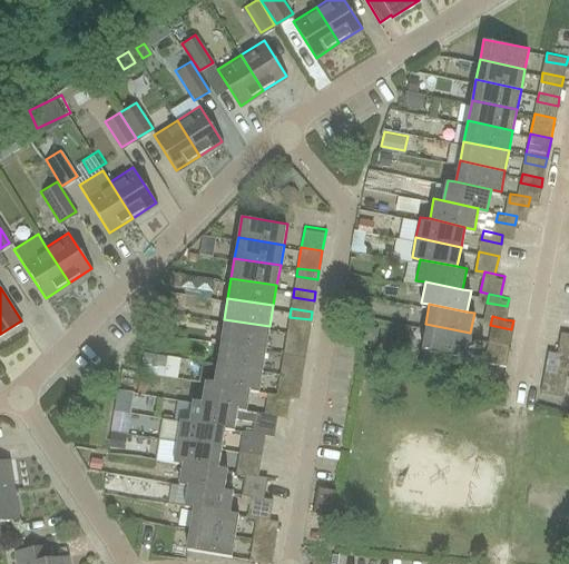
[(266,347),(270,326),(224,319),(221,339),(266,347)]
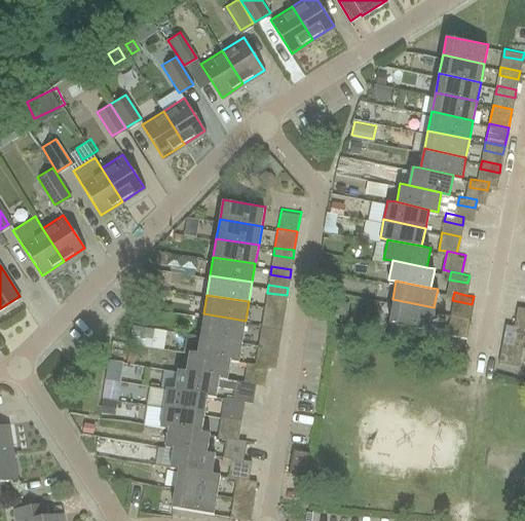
[(430,327),(434,307),(392,299),(388,319),(430,327)]
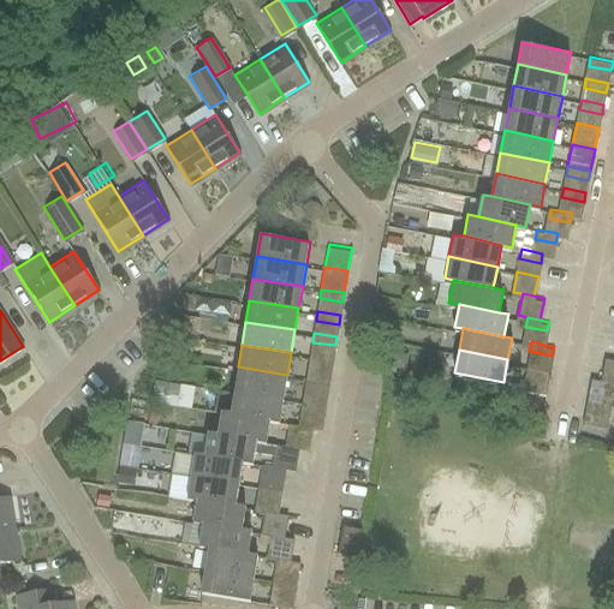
[(310,356),(309,365),(332,369),(333,359),(310,356)]
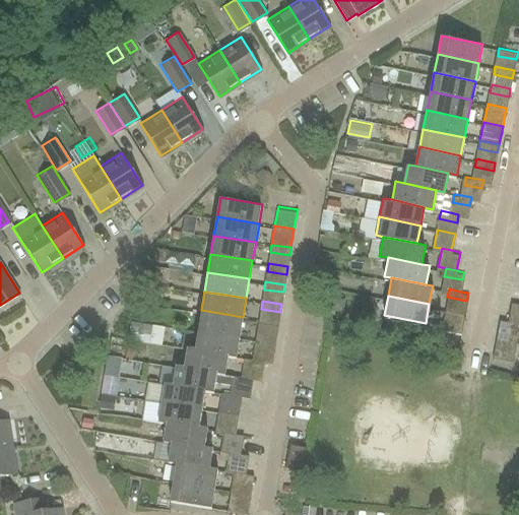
[(445,308),(444,315),(462,319),(464,311),(445,308)]
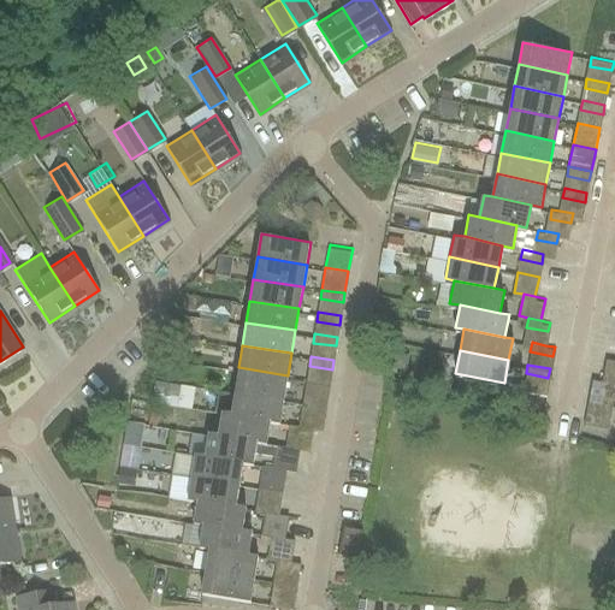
[(284,397),(288,375),(238,367),(235,390),(284,397)]
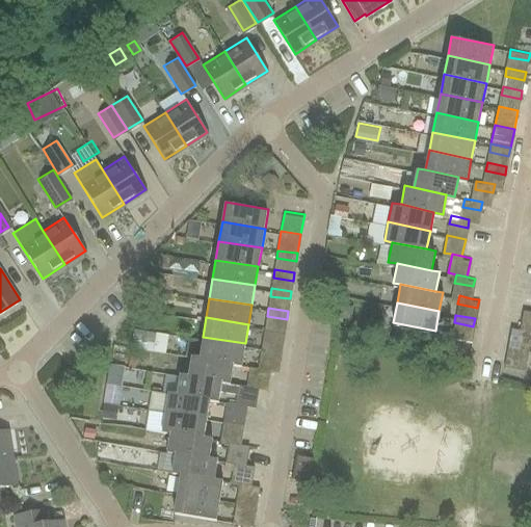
[(530,319),(521,318),(519,326),(530,327),(530,319)]
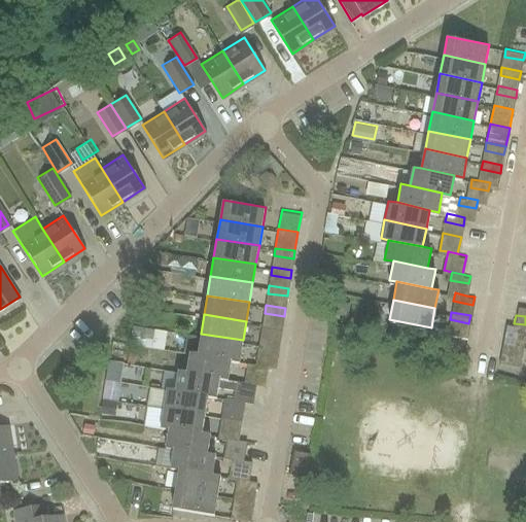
[(263,323),(260,332),(280,335),(282,327),(263,323)]
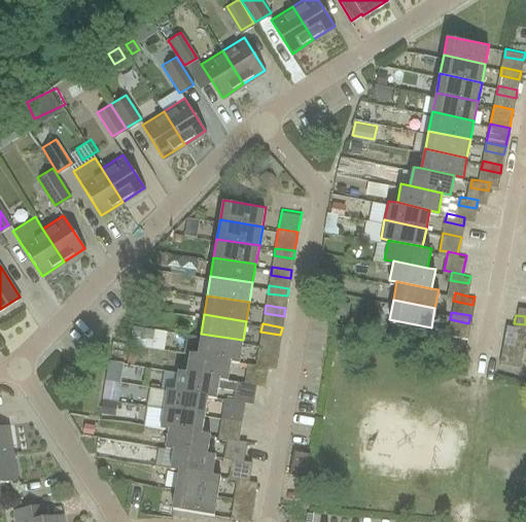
[(240,359),(243,340),(201,334),(198,353),(230,358),(240,359)]
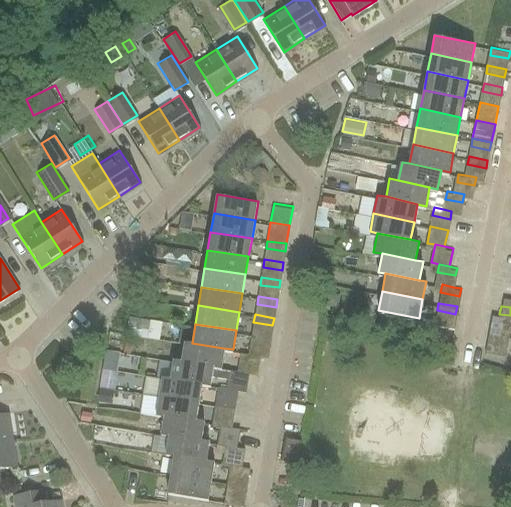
[(252,333),(250,341),(269,344),(271,336),(252,333)]
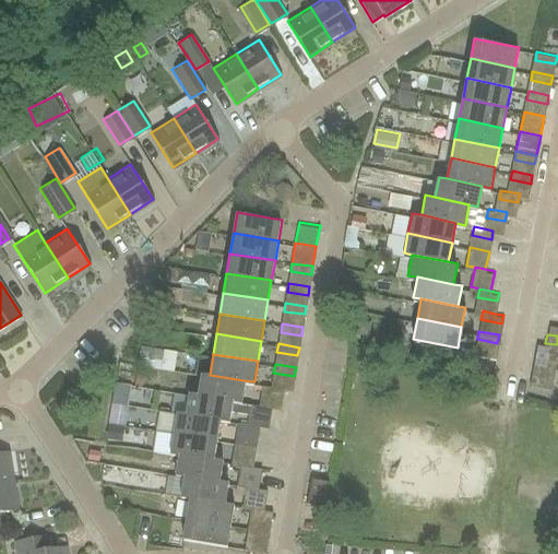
[(201,373),(198,393),(240,401),(244,380),(210,375),(201,373)]
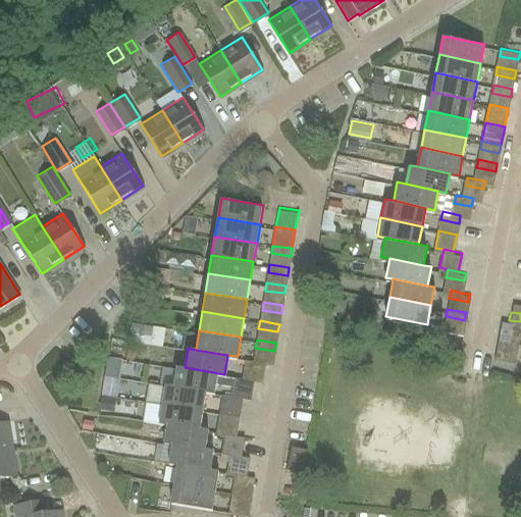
[(493,356),(515,360),(516,352),(496,348),(493,356)]
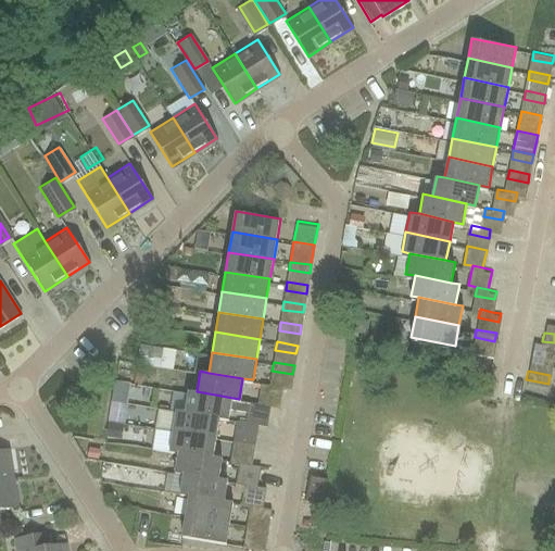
[(261,382),(260,390),(281,393),(282,385),(269,383),(261,382)]
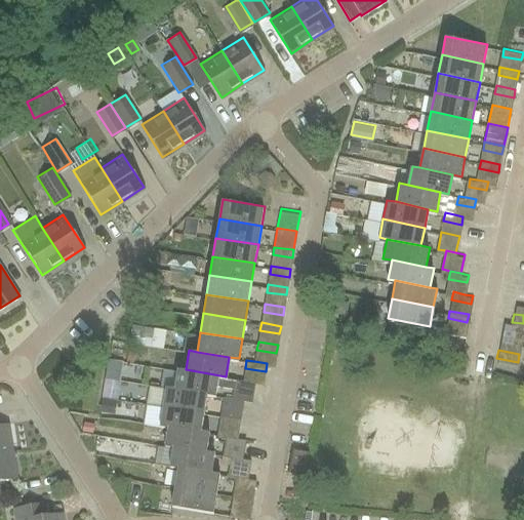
[(163,366),(160,384),(166,385),(173,387),(206,392),(213,393),(215,384),(233,387),(233,385),(235,377),(226,376),(216,374),(186,369),(176,367),(176,368),(163,366)]
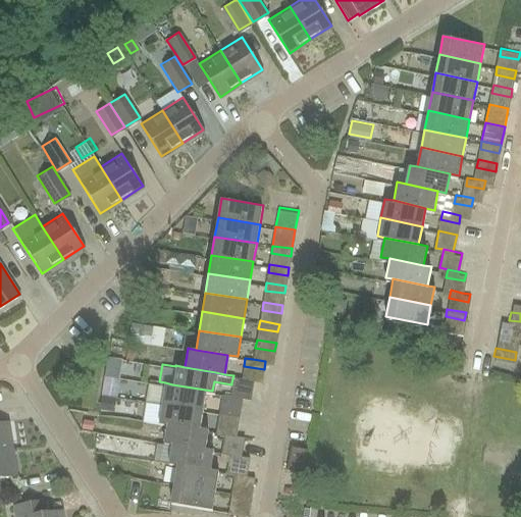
[(233,375),(231,382),(252,386),(254,378),(242,376),(233,374),(233,375)]
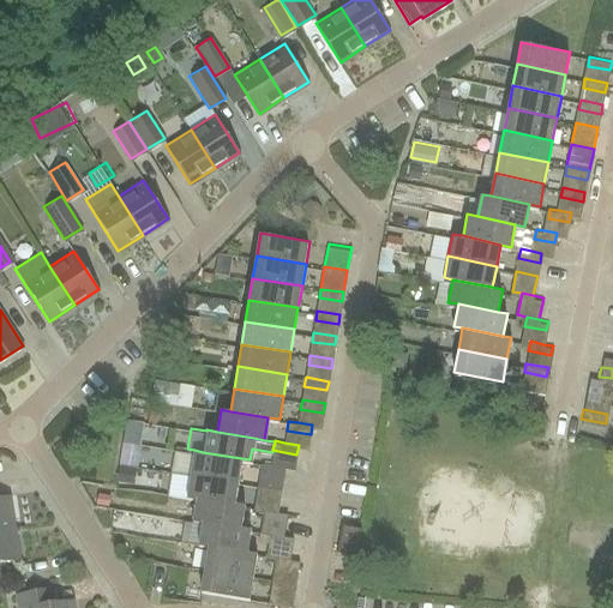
[(191,465),(190,473),(236,480),(239,465),(241,458),(203,452),(194,450),(191,465)]
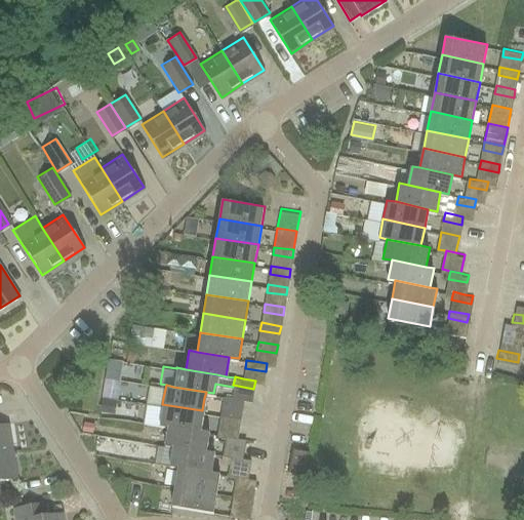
[(223,395),(222,403),(242,406),(243,398),(231,396),(223,395)]
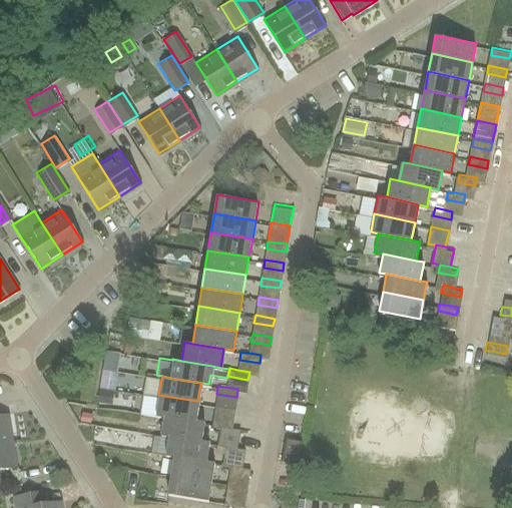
[(107,400),(109,390),(99,388),(98,399),(107,400)]
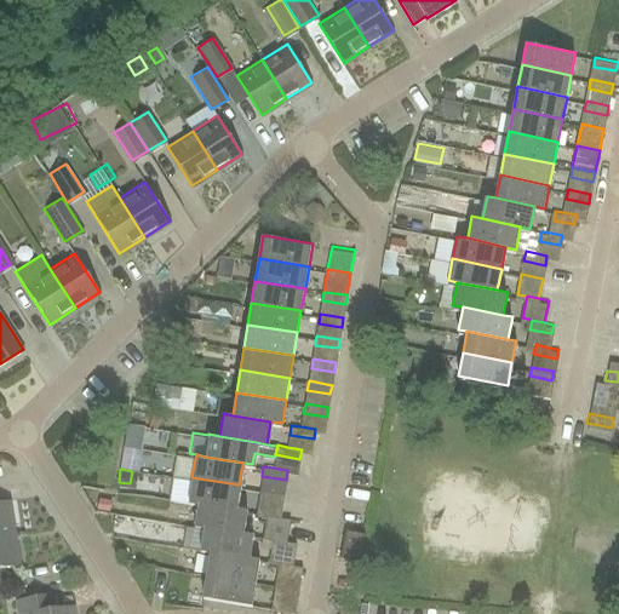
[(173,474),(170,495),(198,500),(235,506),(239,485),(191,477),(173,474)]
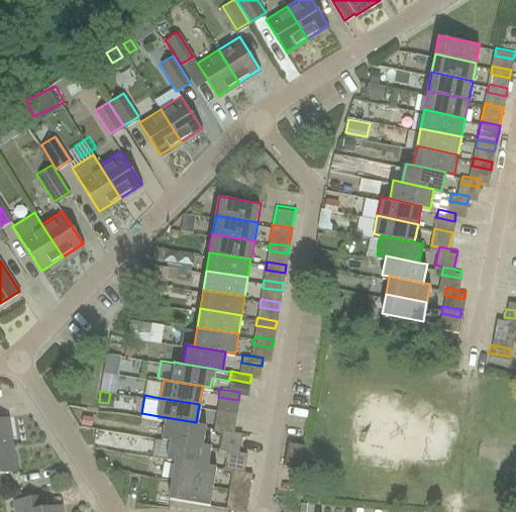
[(236,410),(234,409),(216,406),(213,425),(221,426),(233,428),(236,410)]
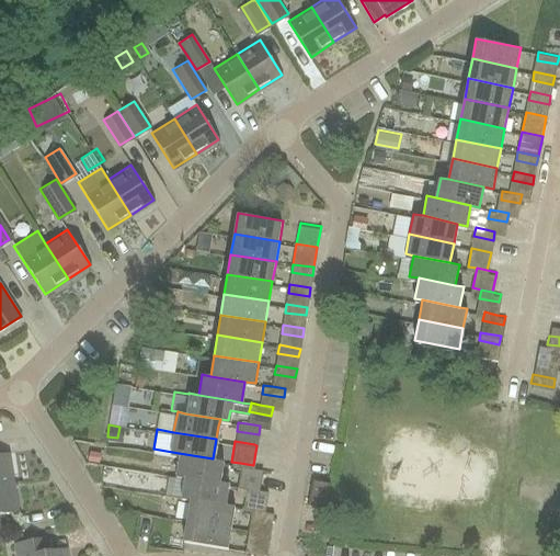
[(0,480),(14,478),(10,450),(0,452),(0,480)]
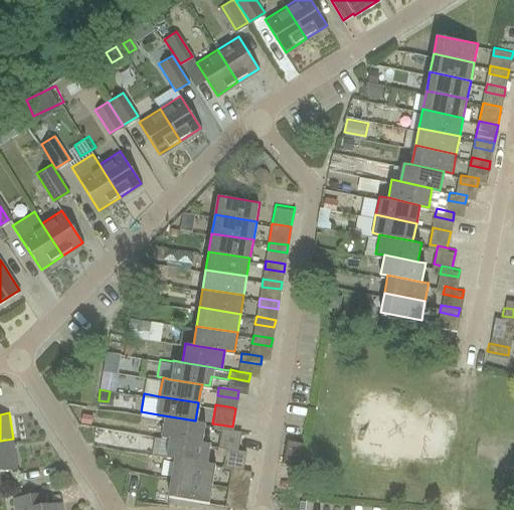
[(91,421),(92,413),(81,412),(80,420),(91,421)]
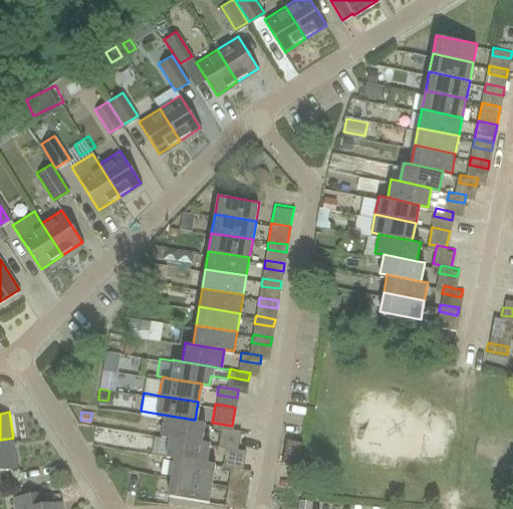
[(164,415),(161,434),(170,436),(200,441),(203,421),(195,420),(164,415)]
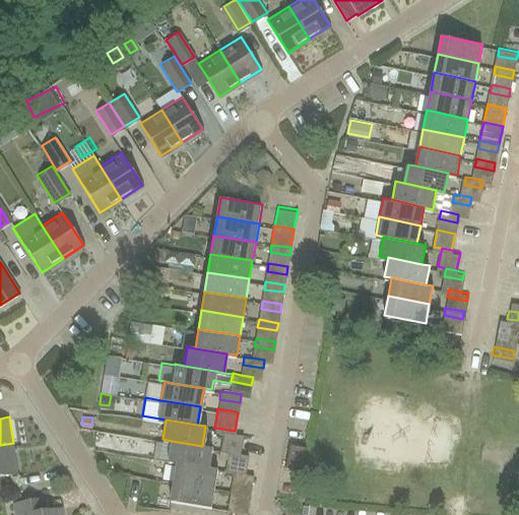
[(222,429),(220,437),(242,441),(244,433),(235,431),(222,429)]
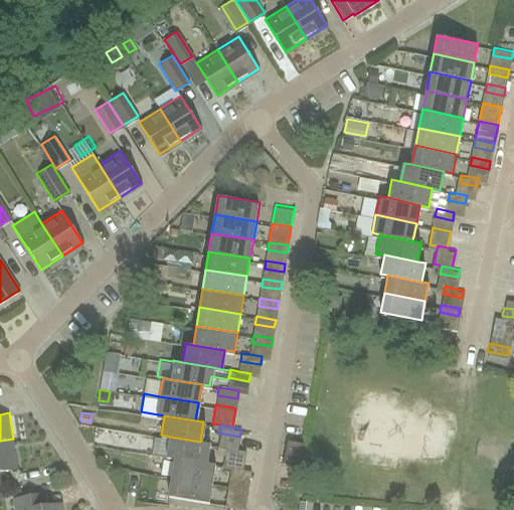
[(154,434),(151,451),(175,455),(206,461),(208,443),(200,442),(170,437),(161,435),(154,434)]
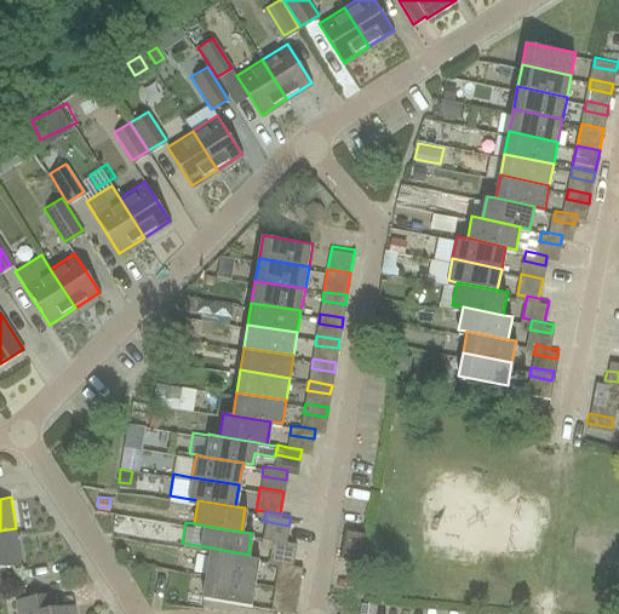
[(357,558),(364,531),(344,527),(338,555),(357,558)]
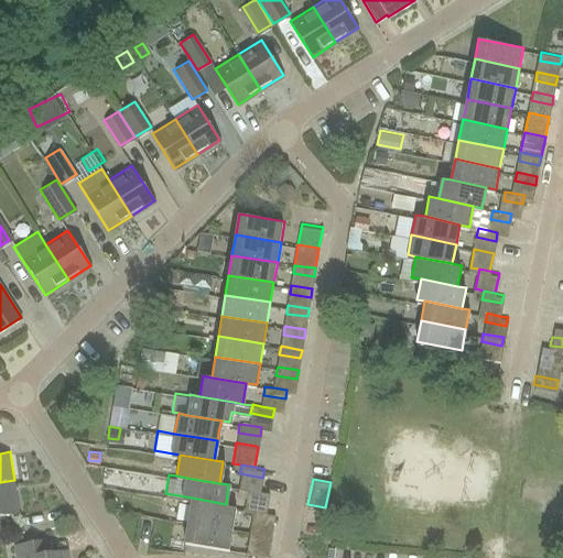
[(0,511),(19,509),(14,480),(0,482),(0,526),(1,526),(0,518),(0,511)]
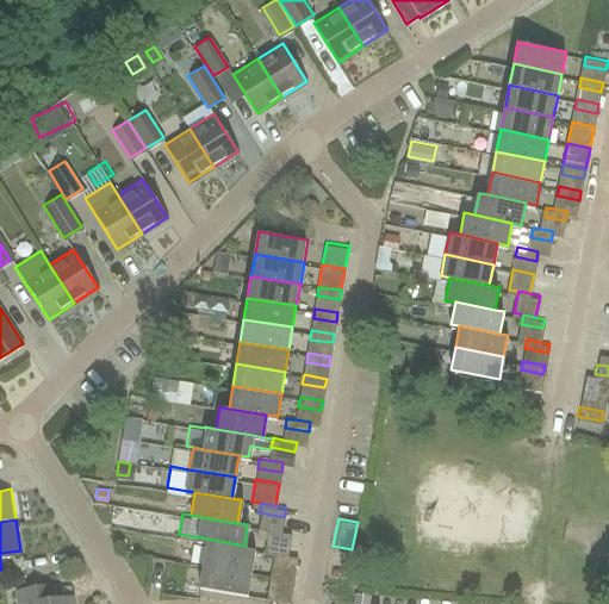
[(266,536),(266,537),(290,542),(291,533),(281,530),(267,528),(266,536)]
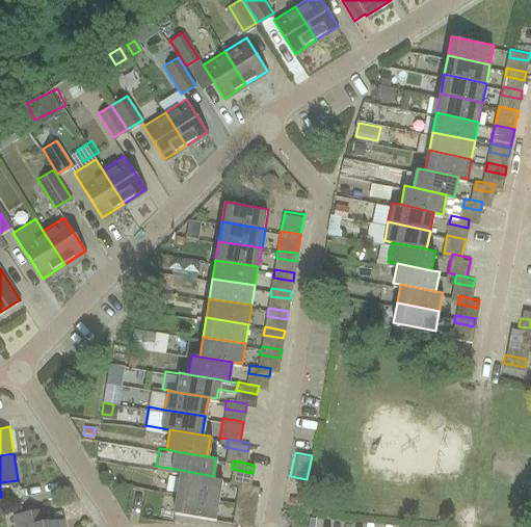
[(181,470),(177,490),(217,497),(221,477),(213,475),(213,476),(181,470)]
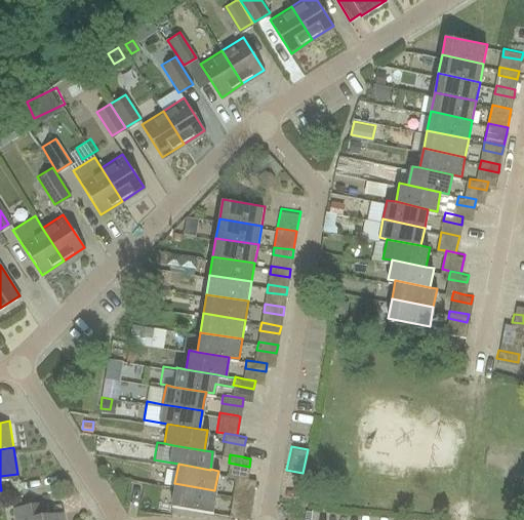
[(236,474),(235,482),(254,485),(256,477),(247,476),(236,474)]
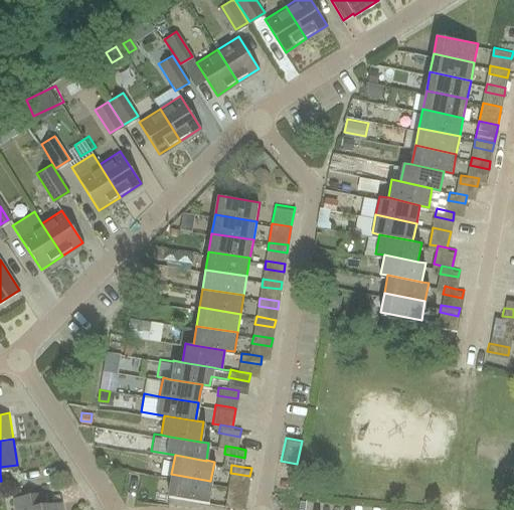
[(171,474),(168,493),(207,500),(210,481),(171,474)]
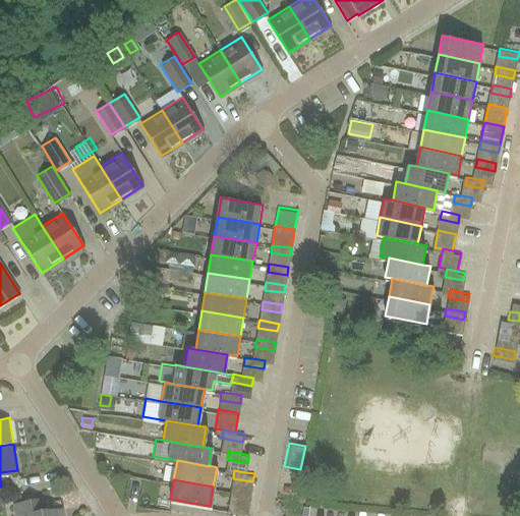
[(231,490),(230,498),(249,502),(250,494),(231,490)]
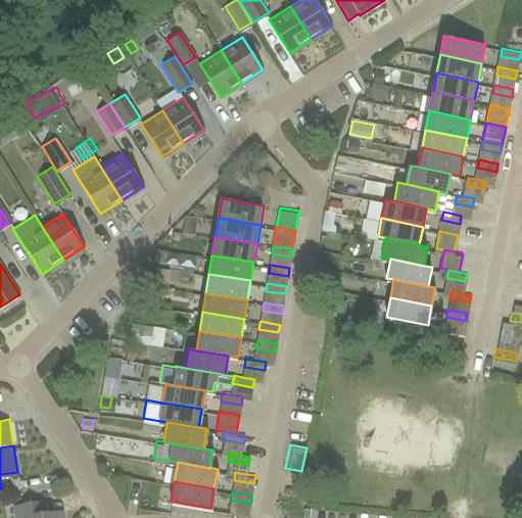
[(63,517),(62,508),(45,511),(43,499),(14,503),(15,517),(63,517)]
